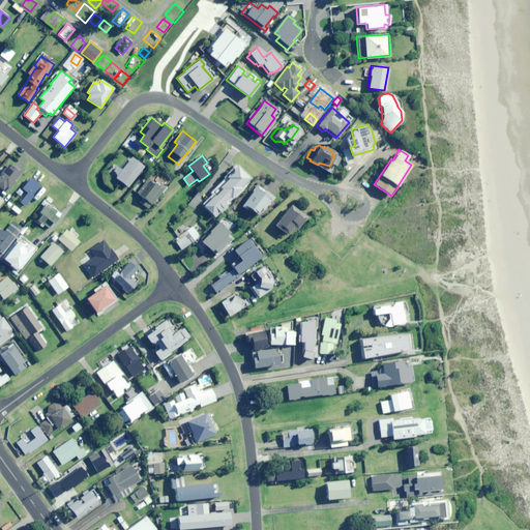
[(128,187),(144,167),(131,157),(116,178),(128,187)]
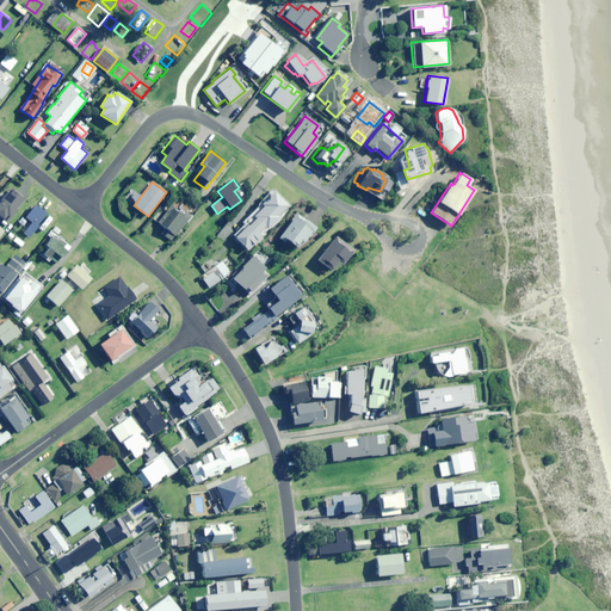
[(14,209),(23,198),(6,186),(0,193),(0,216),(7,222),(16,210),(14,209)]
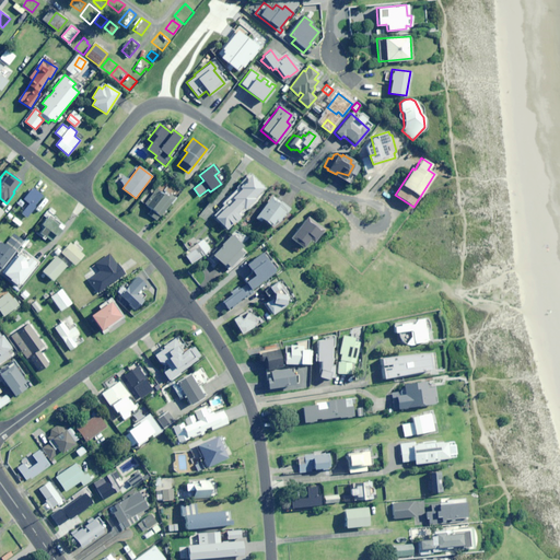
[(253,198),(264,187),(249,174),(236,188),(237,189),(223,203),(224,206),(213,217),(226,229),(238,216),(235,213),(241,208),(243,210),(254,199),(253,198)]
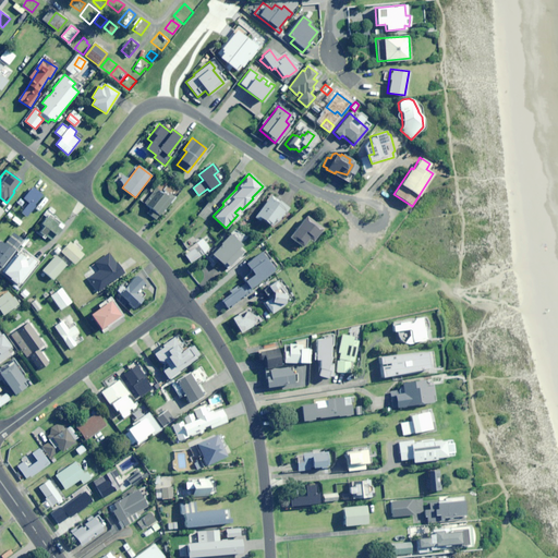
[(157,220),(174,198),(158,185),(144,203),(152,208),(147,213),(157,220)]
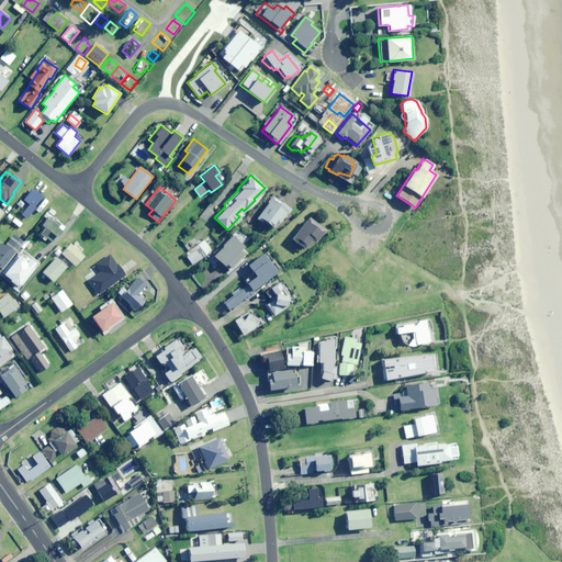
[(34,206),(43,195),(33,188),(23,201),(29,204),(21,214),(27,218),(35,208),(34,206)]
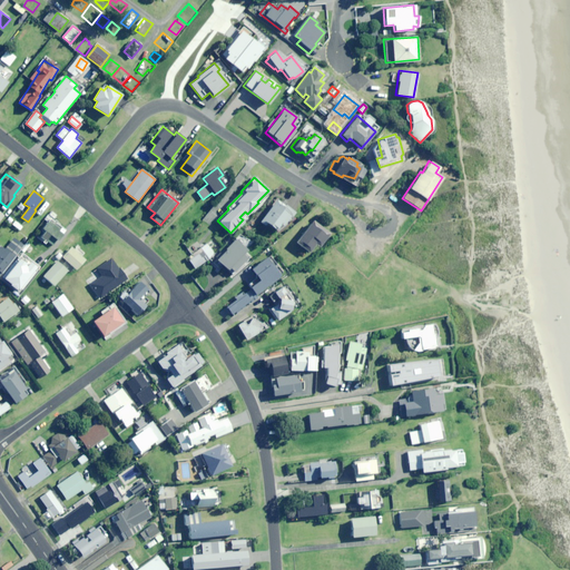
[(276,198),(261,220),(277,233),(294,218),(293,217),(296,213),(276,198)]
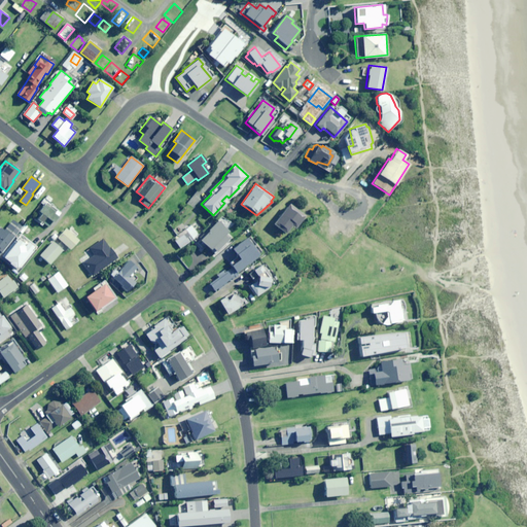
[(50,227),(61,213),(45,203),(39,212),(41,214),(38,219),(50,227)]
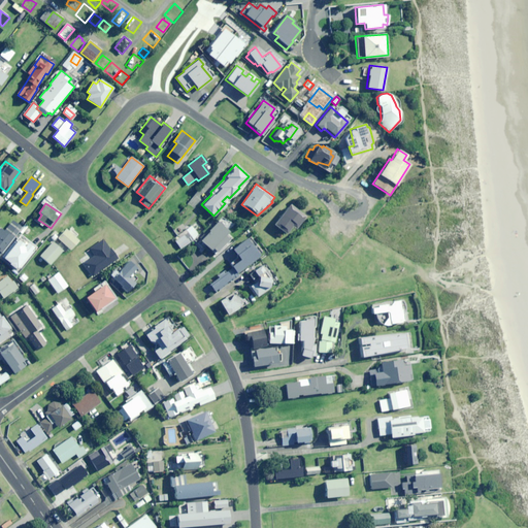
[(295,229),(305,217),(290,204),(274,225),(286,234),(292,227),(295,229)]
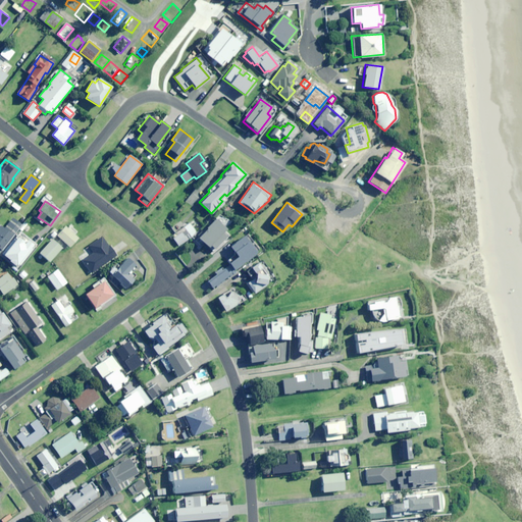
[(220,242),(224,245),(232,238),(223,227),(229,221),(221,212),(197,236),(207,247),(209,246),(213,249),(220,242)]
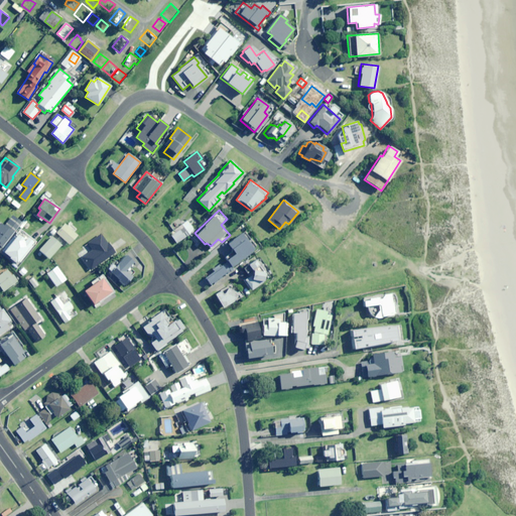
[(0,245),(2,247),(21,222),(13,215),(5,226),(1,223),(0,224),(0,245)]
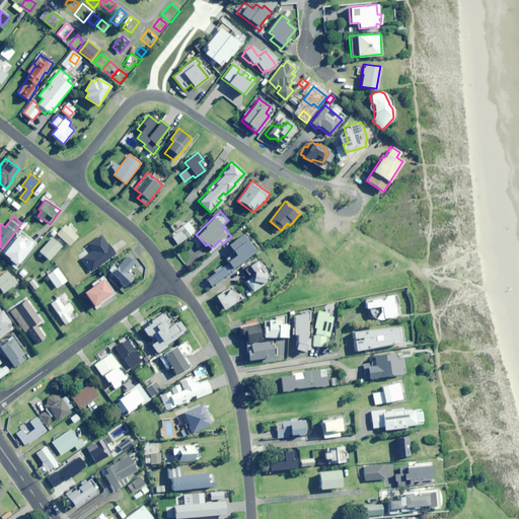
[(69,245),(77,237),(65,225),(56,233),(69,245)]
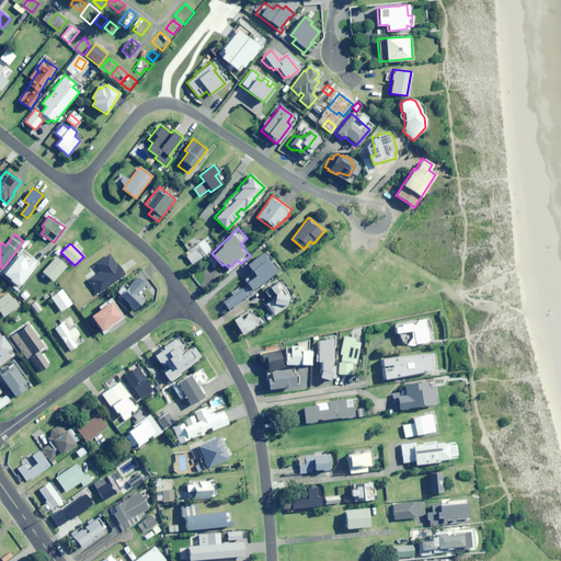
[(192,264),(202,258),(195,249),(186,255),(192,264)]
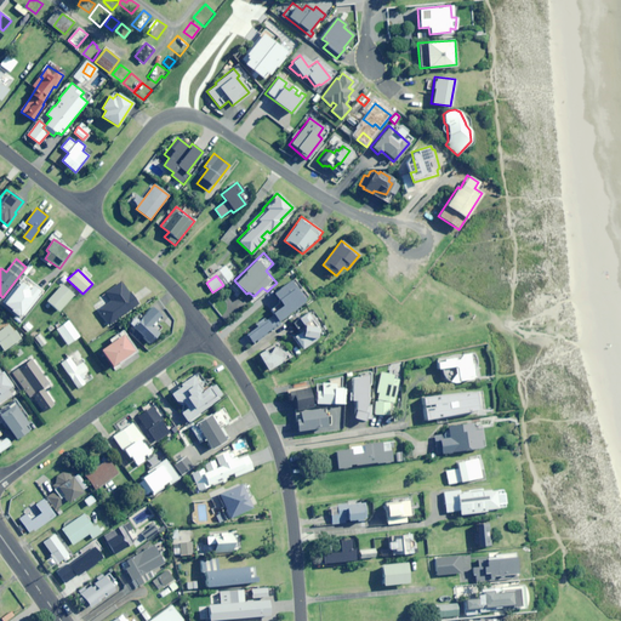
[(110,326),(140,305),(121,280),(106,292),(112,301),(98,309),(110,326)]
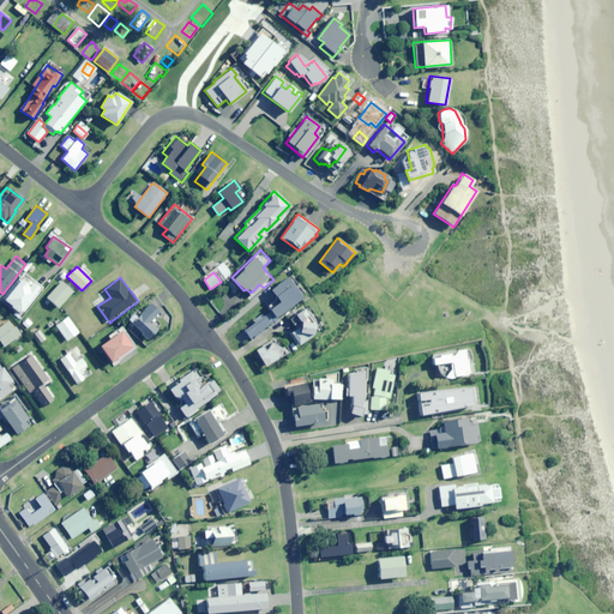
[(269,309),(275,317),(305,293),(293,277),(289,280),(287,277),(270,290),(280,302),(269,309)]
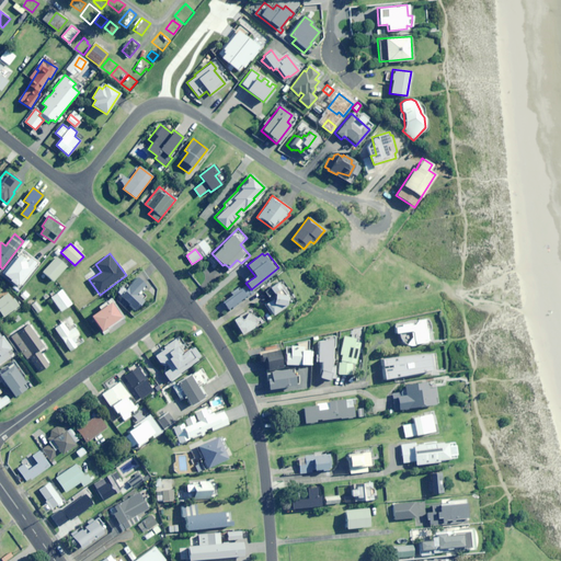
[(34,270),(42,259),(35,254),(27,265),(34,270)]
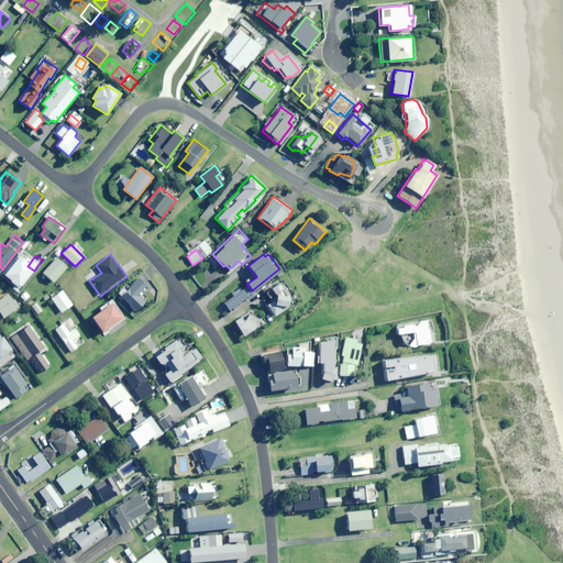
[(54,283),(67,267),(56,258),(43,273),(54,283)]
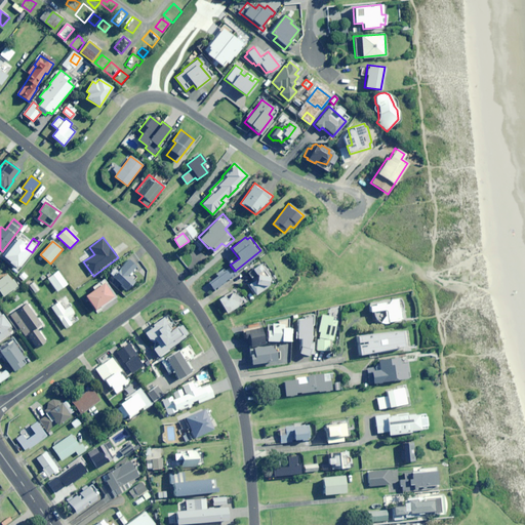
[(131,250),(124,241),(114,249),(121,258),(131,250)]
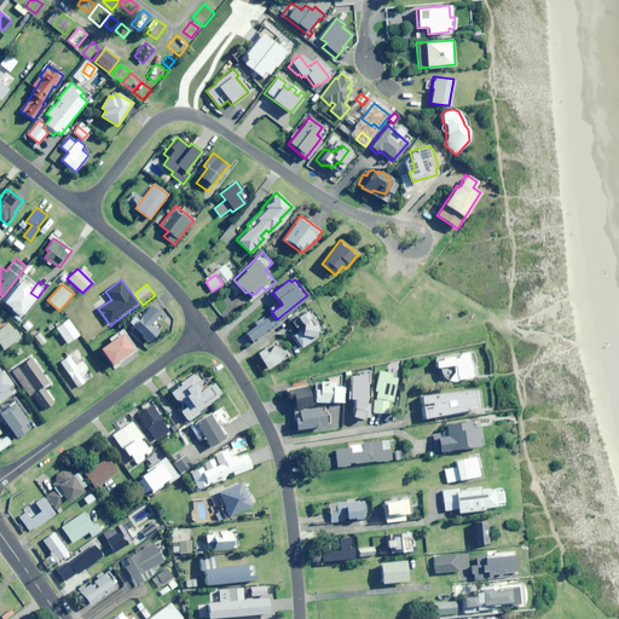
[(156,322),(162,317),(151,306),(132,327),(148,342),(162,328),(156,322)]
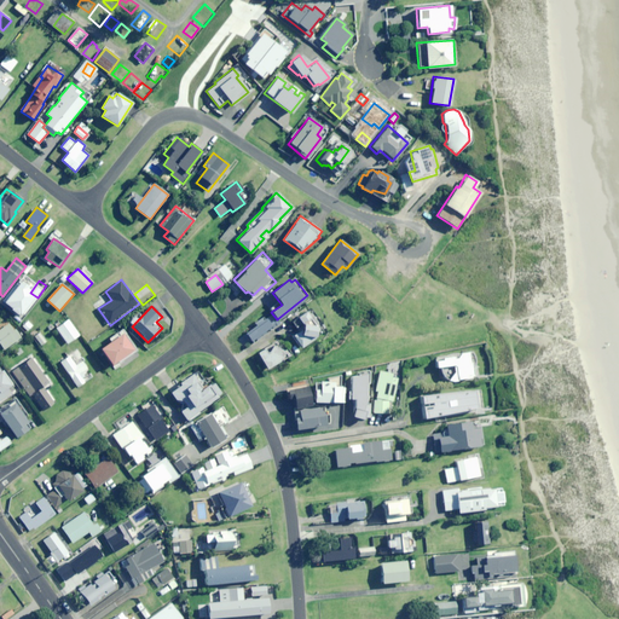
[(300,347),(325,331),(311,308),(293,320),(300,331),(293,335),(300,347)]
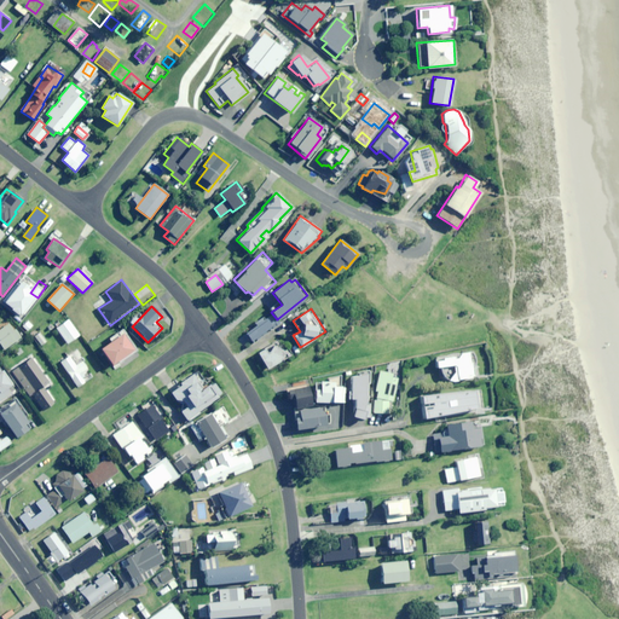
[(247,334),(252,341),(277,323),(271,314),(264,320),(261,318),(255,323),(256,327),(247,334)]
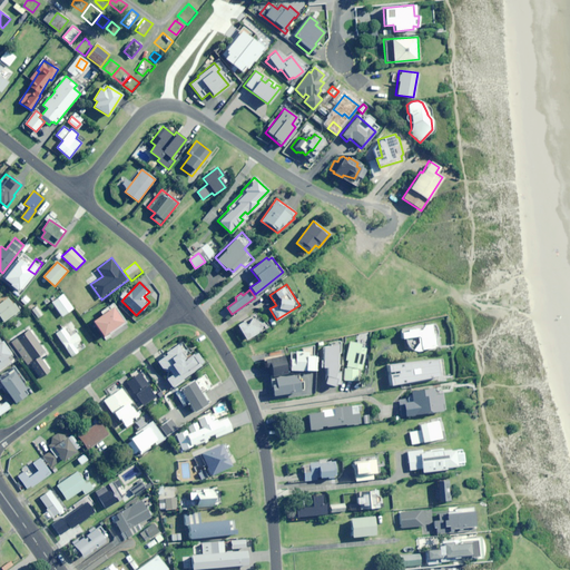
[(62,316),(74,308),(62,294),(52,302),(62,316)]
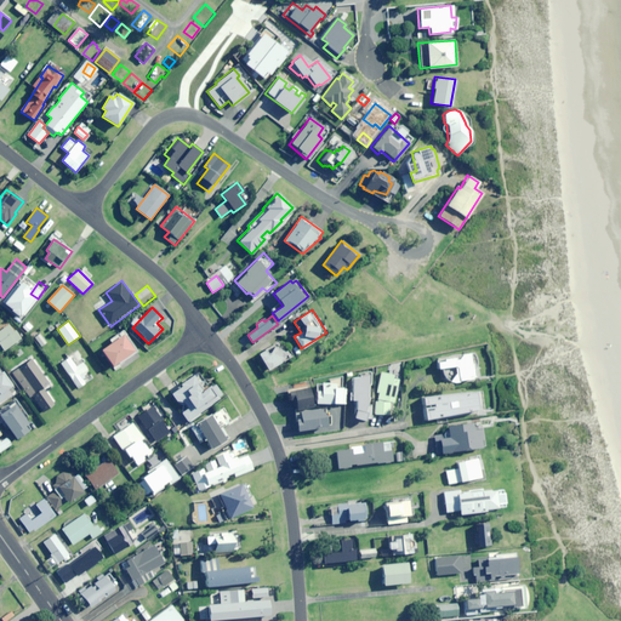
[(28,331),(33,328),(27,322),(23,326),(28,331)]
